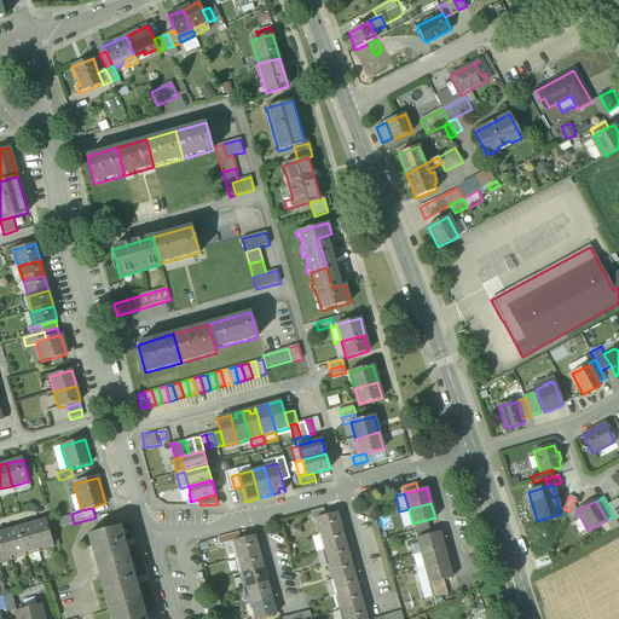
[(316,519),(325,516),(323,509),(308,513),(311,520),(316,519)]
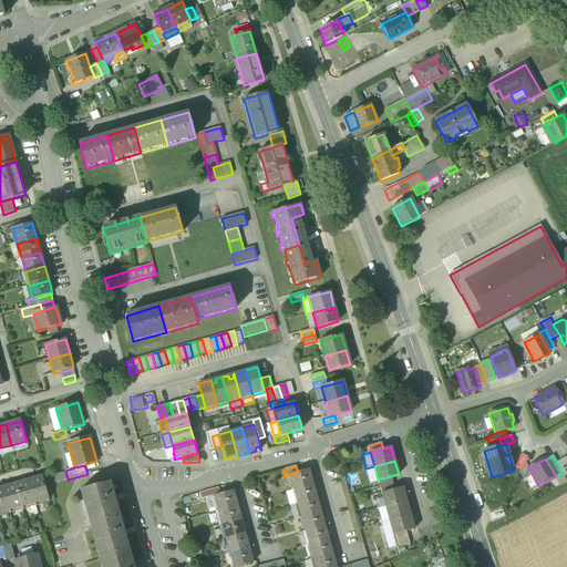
[(298,473),(289,475),(294,490),(313,484),(309,470),(298,473)]
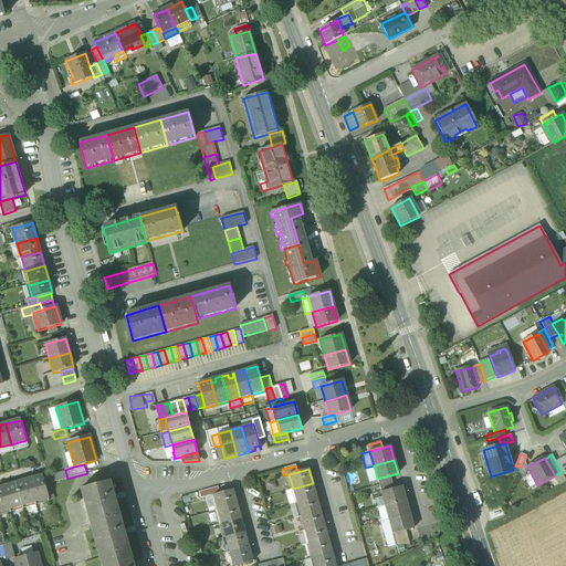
[(390,475),(377,479),(379,485),(392,482),(390,475)]
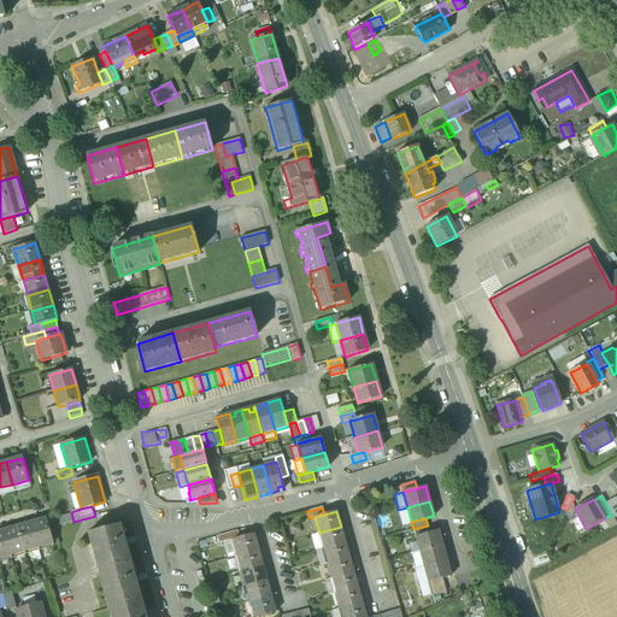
[(45,519),(30,523),(37,547),(52,544),(45,519)]
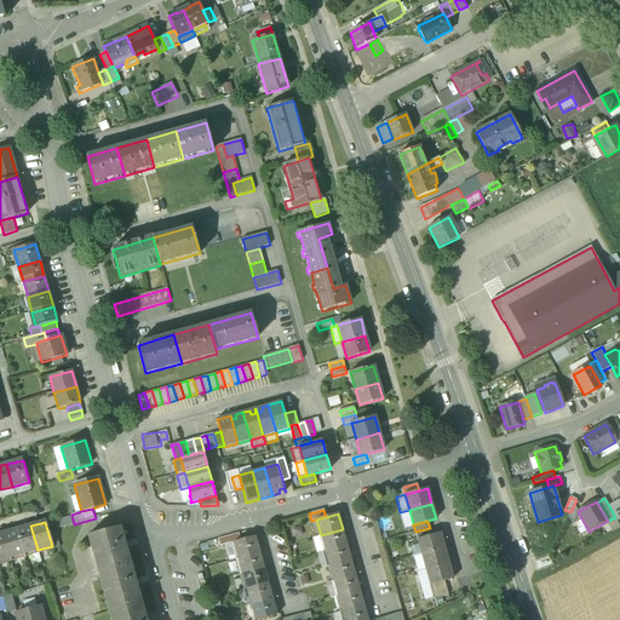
[(38,550),(30,526),(17,529),(24,554),(38,550)]
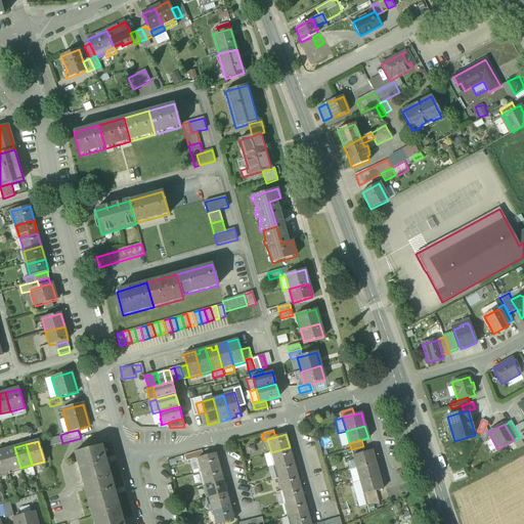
[(101,445),(78,452),(86,483),(111,477),(101,445)]
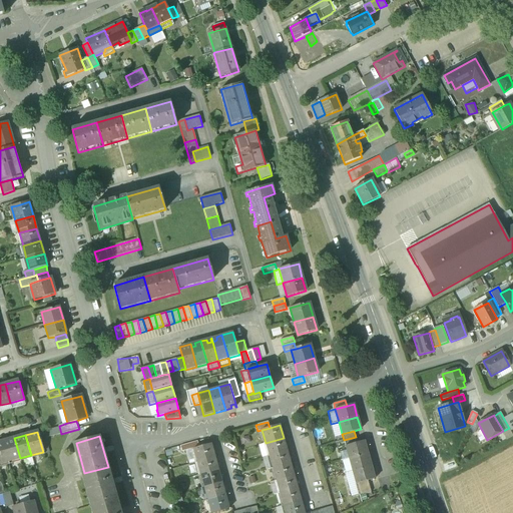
[(356,437),(344,440),(346,446),(357,443),(356,437)]
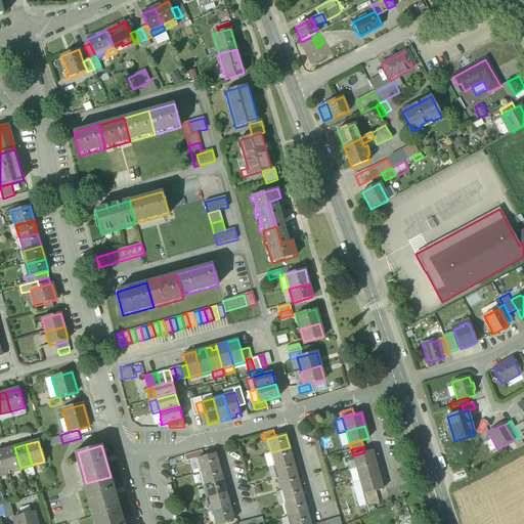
[(14,447),(2,451),(8,472),(20,468),(14,447)]
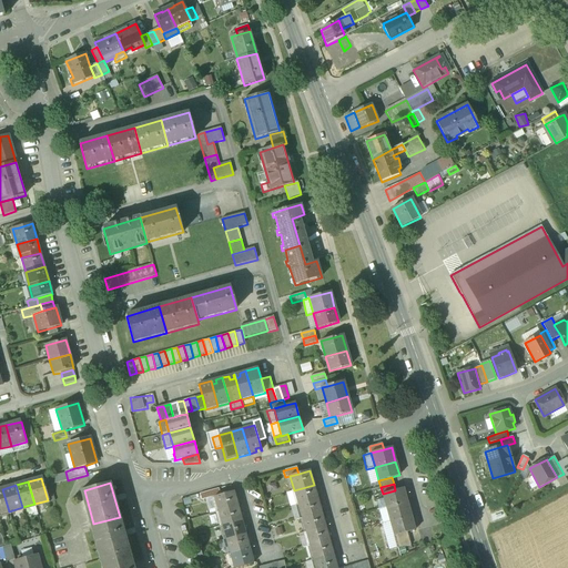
[(314,485),(294,490),(298,505),(317,499),(314,485)]
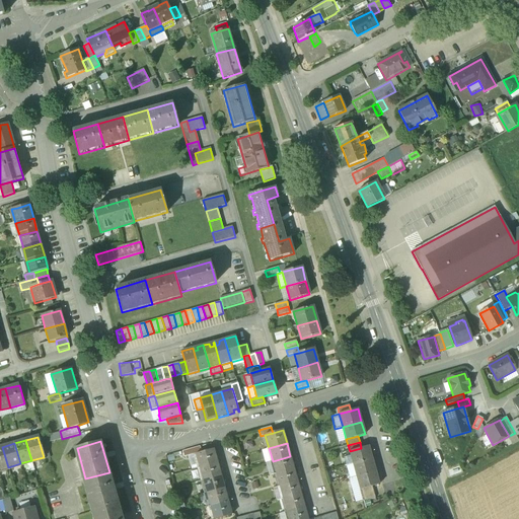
[(361,448),(350,451),(353,464),(372,459),(368,446),(361,448)]
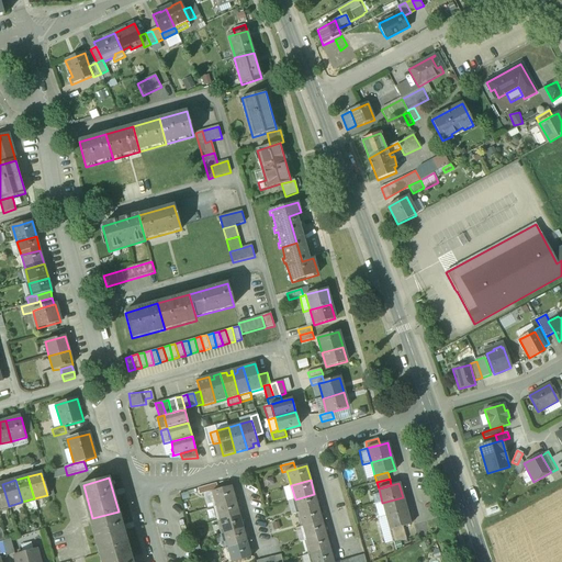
[(2,484),(0,484),(0,508),(9,506),(2,484)]
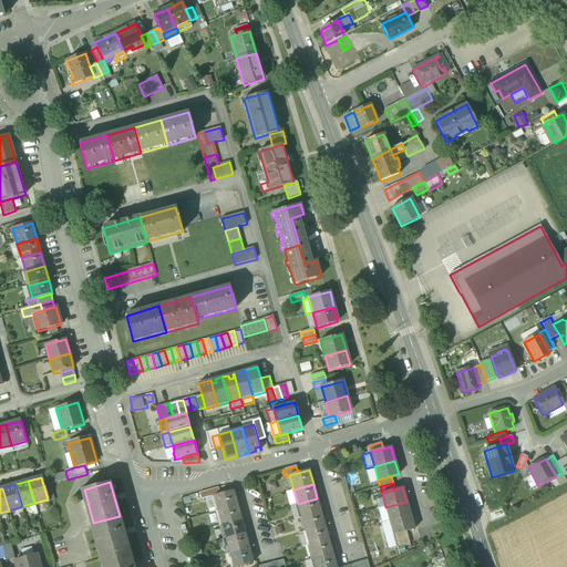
[(234,491),(214,496),(218,512),(237,506),(234,491)]
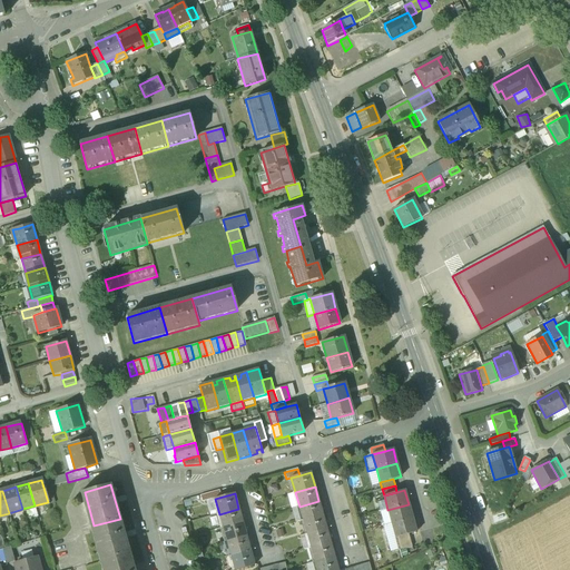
[(318,501),(300,507),(303,520),(323,514),(318,501)]
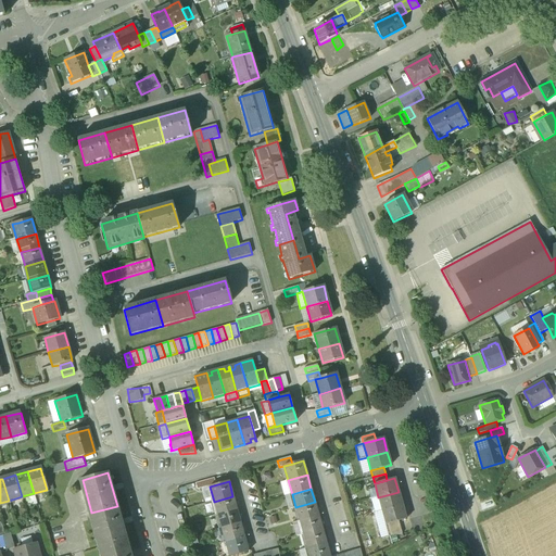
[(399,492),(378,497),(382,510),(402,505),(399,492)]
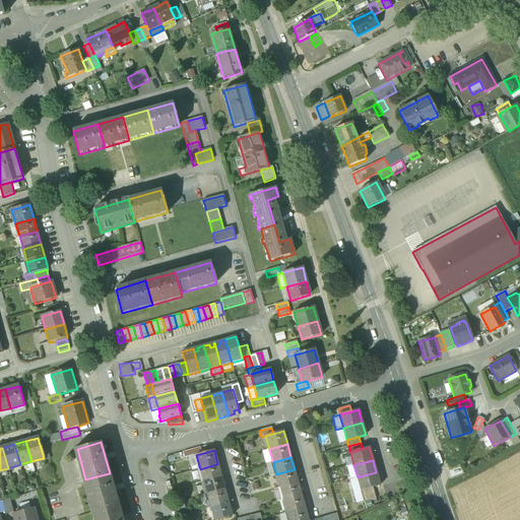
[(217,464),(200,469),(203,481),(221,476),(217,464)]
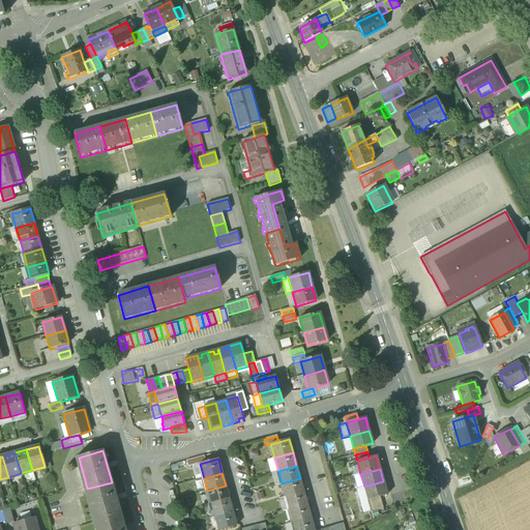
[(300,478),(282,483),(286,497),(303,492),(300,478)]
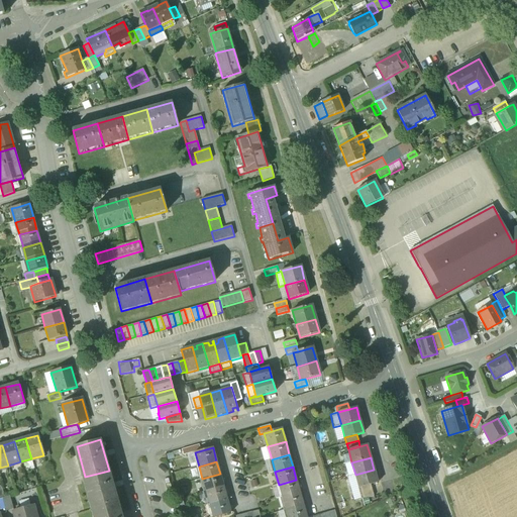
[(374,470),(355,475),(358,488),(371,485),(378,483),(374,470)]
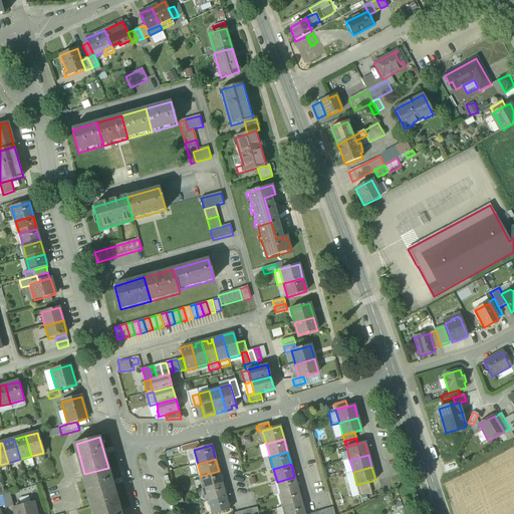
[(108,468),(84,474),(86,482),(83,483),(87,499),(91,498),(93,505),(117,499),(108,468)]
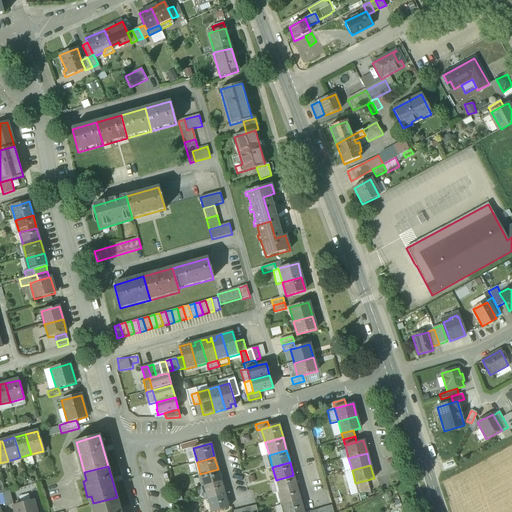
[(218,469),(200,474),(204,487),(221,482),(218,469)]
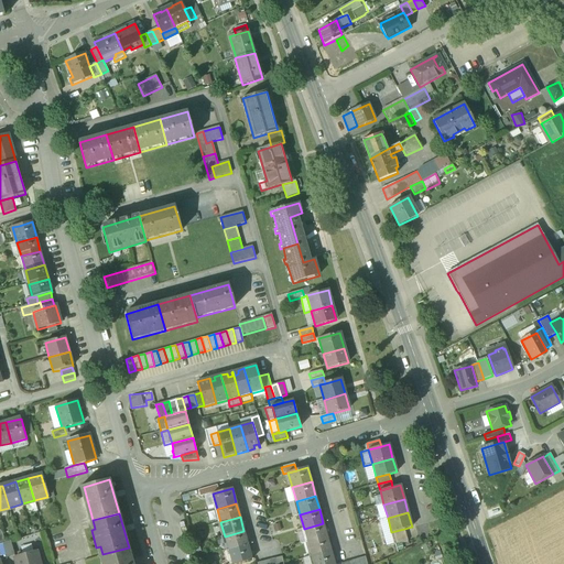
[(323,523),(304,529),(307,542),(327,537),(323,523)]
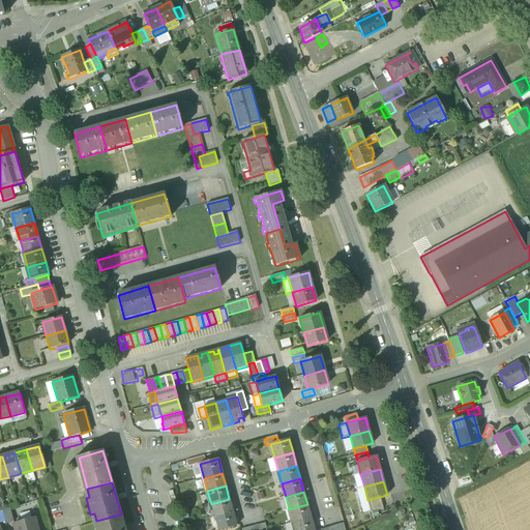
[(380,497),(367,500),(370,506),(381,503),(380,497)]
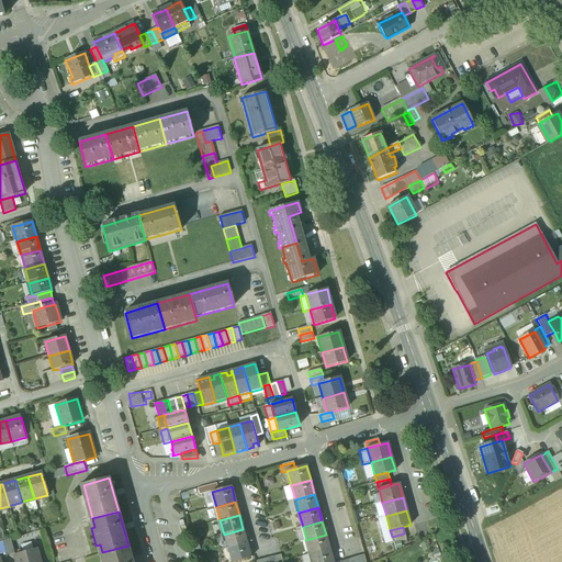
[(243,529),(224,535),(227,548),(247,542),(243,529)]
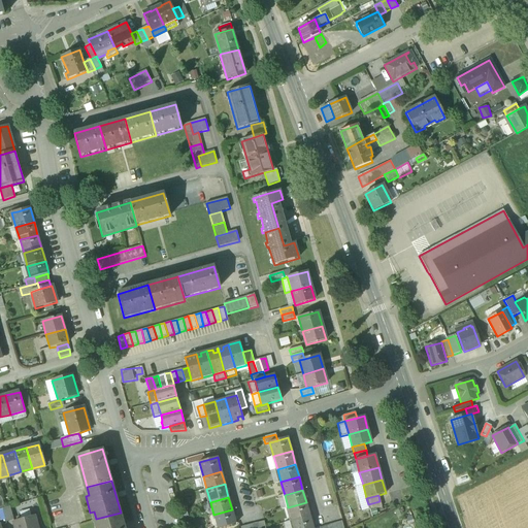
[(359,513),(369,510),(368,504),(366,498),(356,501),(359,513)]
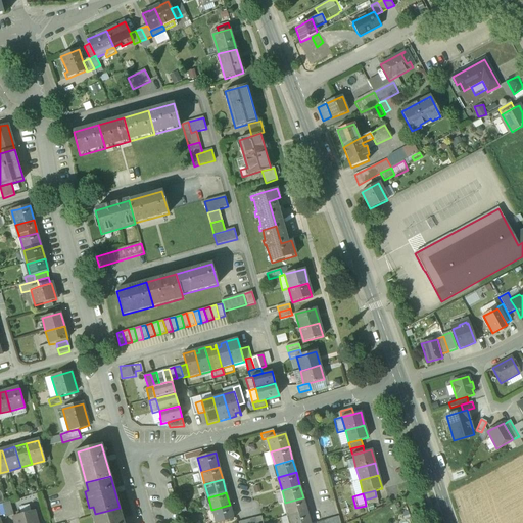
[(376,496),(365,500),(366,506),(378,502),(376,496)]
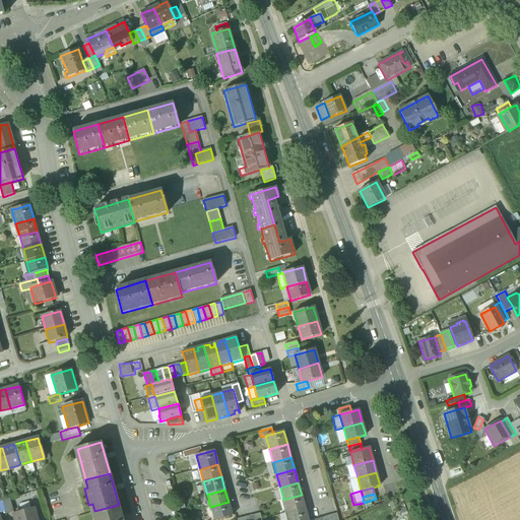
[(302,495),(283,500),(287,513),(305,508),(302,495)]
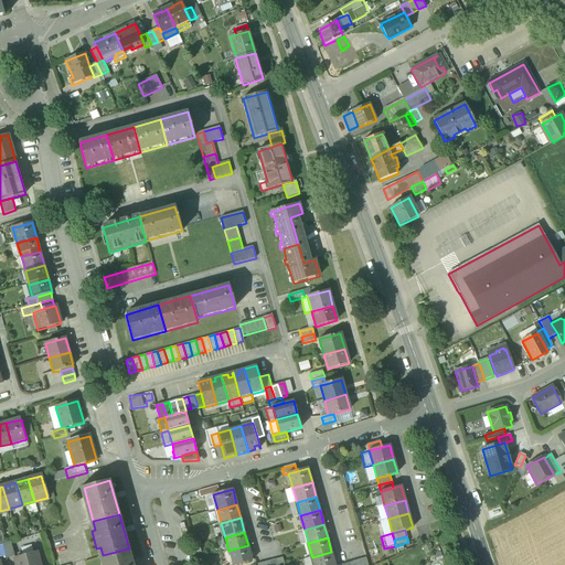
[(10,543),(2,545),(7,558),(14,556),(10,543)]
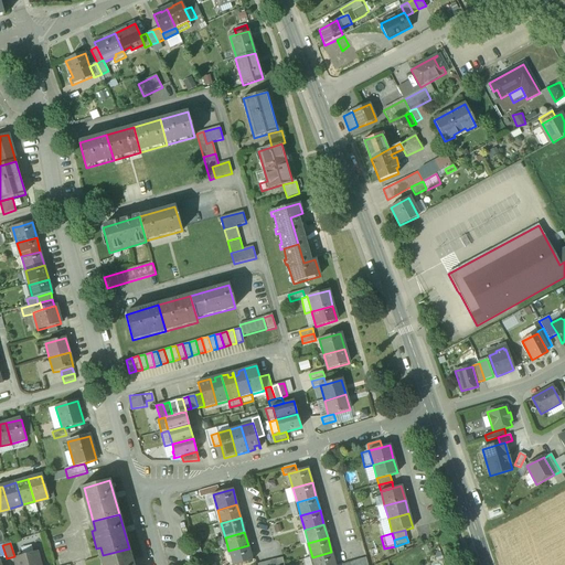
[(248,545),(228,551),(232,564),(235,564),(252,561),(248,545)]
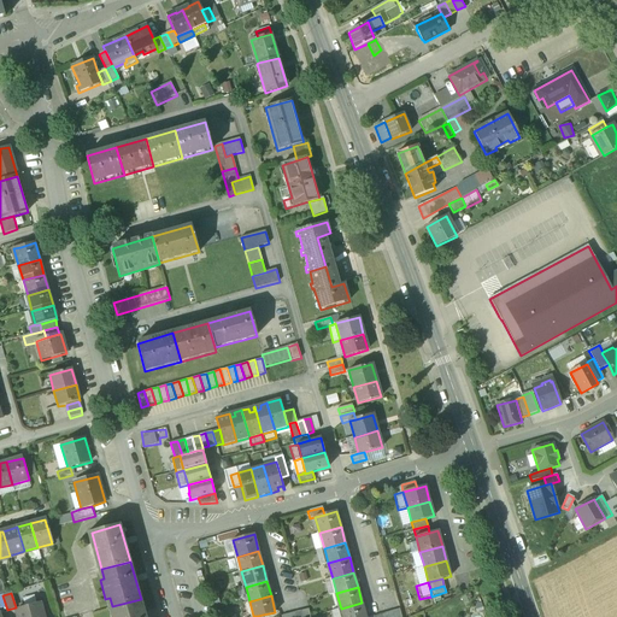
[(145,616),(141,599),(112,606),(115,616),(145,616)]
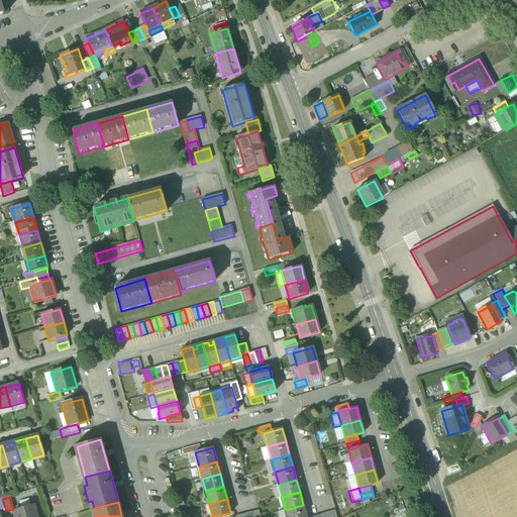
[(286,510),(285,510),(287,516),(306,516),(303,505),(286,510)]
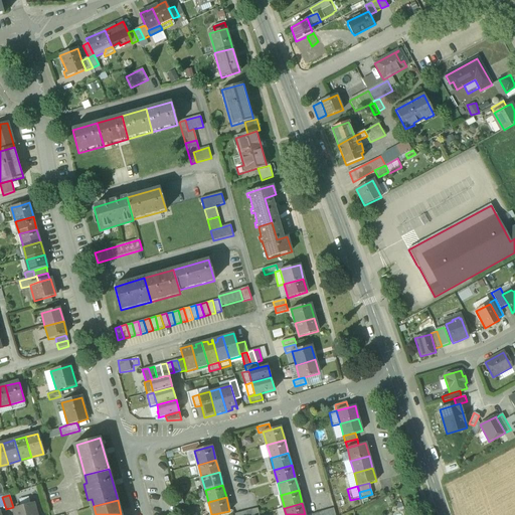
[(13,510),(14,514),(36,514),(33,504),(13,510)]
